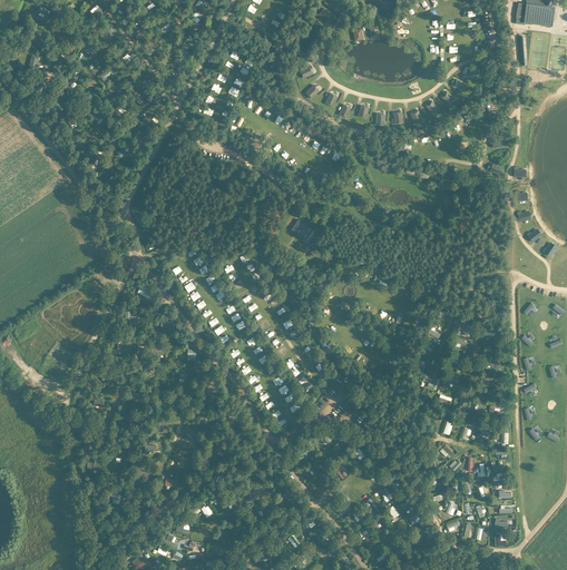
[(198,0),(194,6),(202,13),(208,6),(202,0),(198,0)]
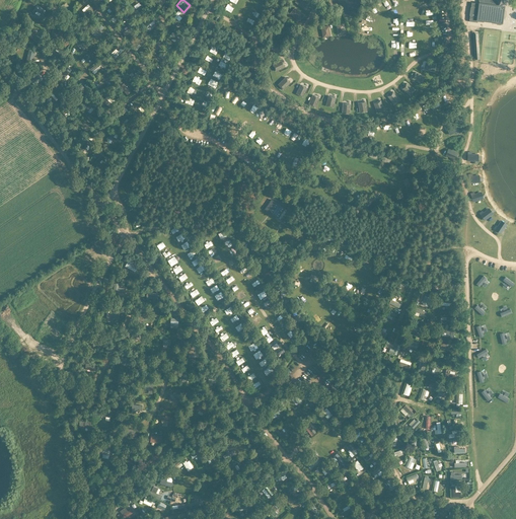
[(265,0),(263,4),(273,9),(275,5),(265,0)]
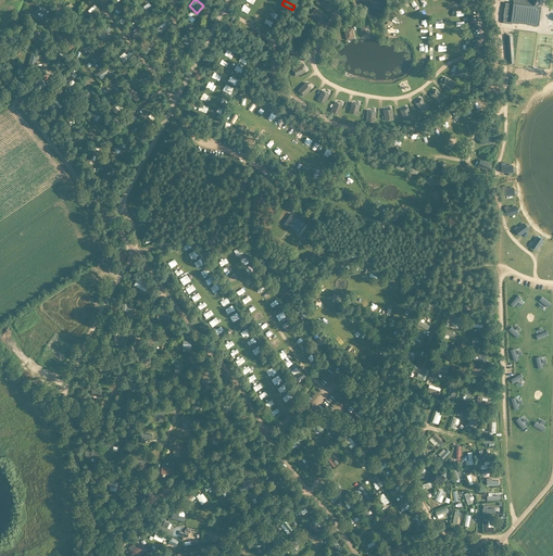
[(321,0),(319,2),(328,10),(334,2),(330,0),(321,0)]
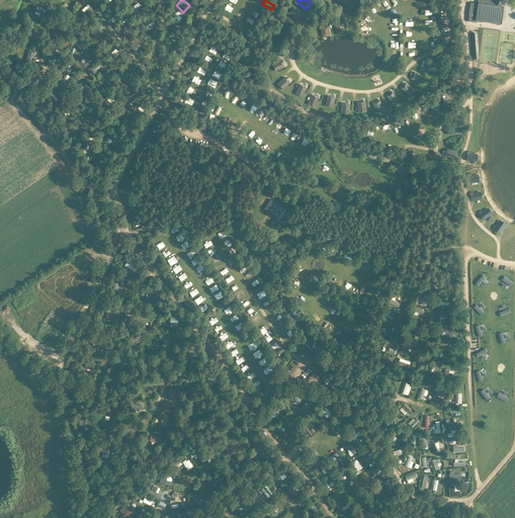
[(474,2),(474,7),(473,7),(471,15),(473,15),(471,20),(486,22),(486,21),(498,22),(498,23),(504,24),(507,6),(501,5),(506,3),(504,0),(481,0),(482,3),(474,2)]
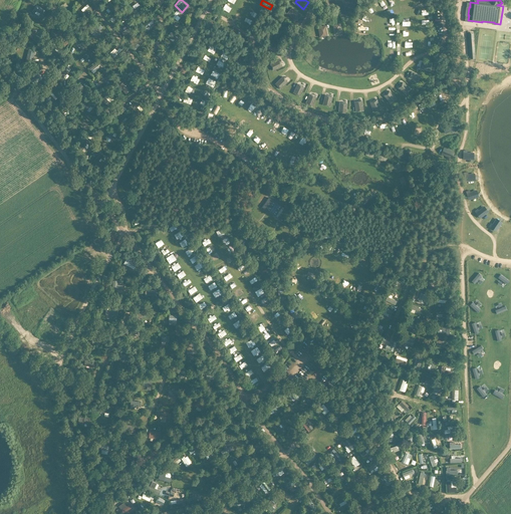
[(107,3),(102,8),(108,13),(112,7),(107,3)]
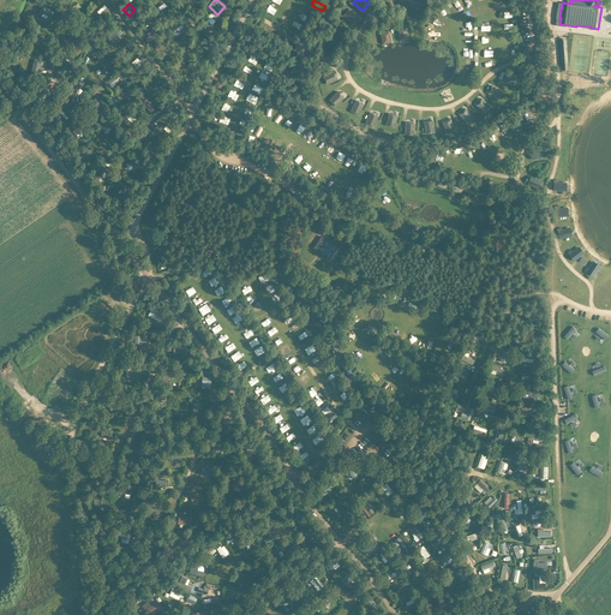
[(274,6),(271,11),(283,17),(285,12),(274,6)]
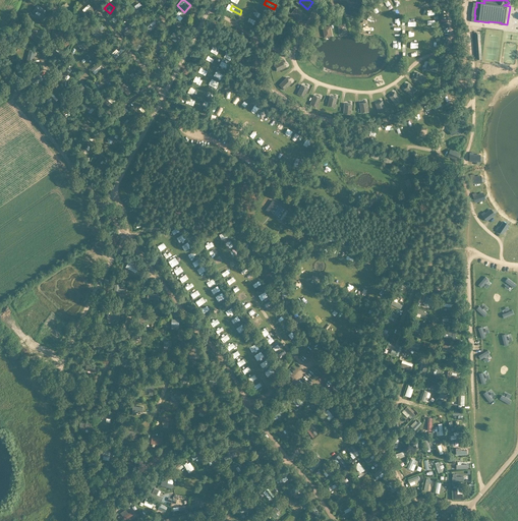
[(294,13),(302,20),(307,13),(299,7),(294,13)]
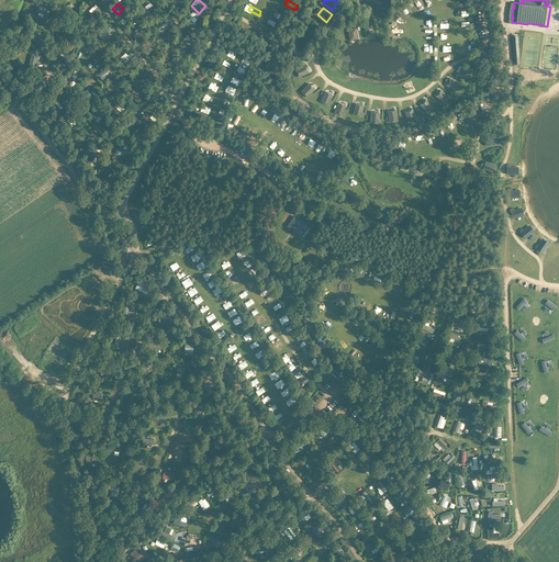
[(284,11),(282,15),(293,21),(294,18),(284,11)]
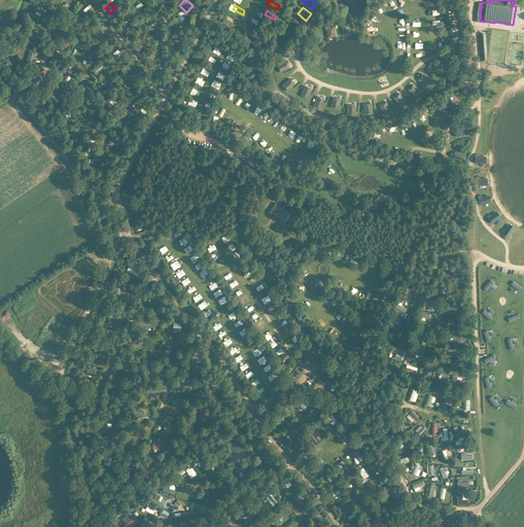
[(146,25),(150,29),(156,22),(152,18),(146,25)]
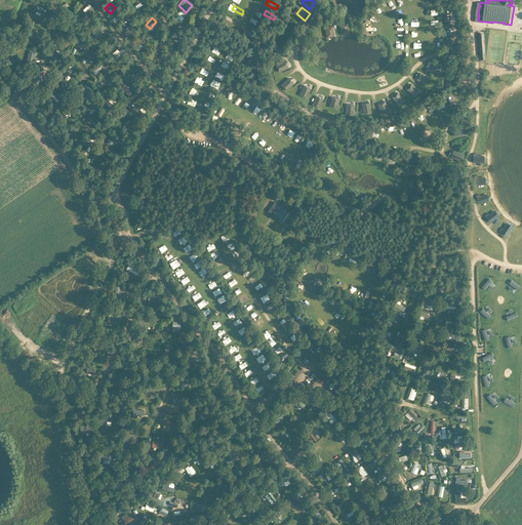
[(257,18),(256,22),(266,27),(268,24),(257,18)]
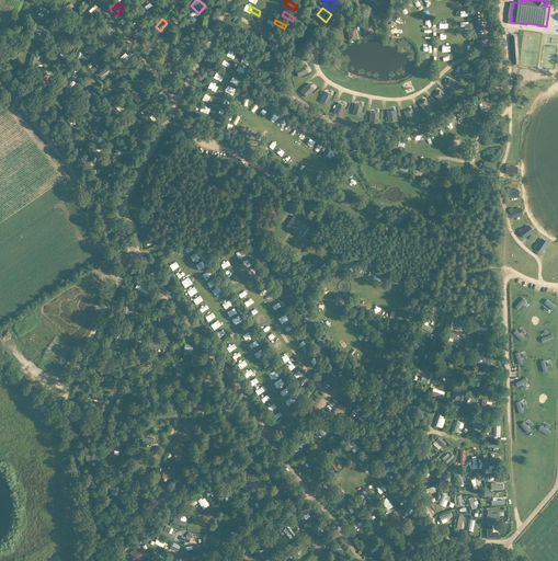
[(375,24),(367,26),(369,37),(377,36),(375,24)]
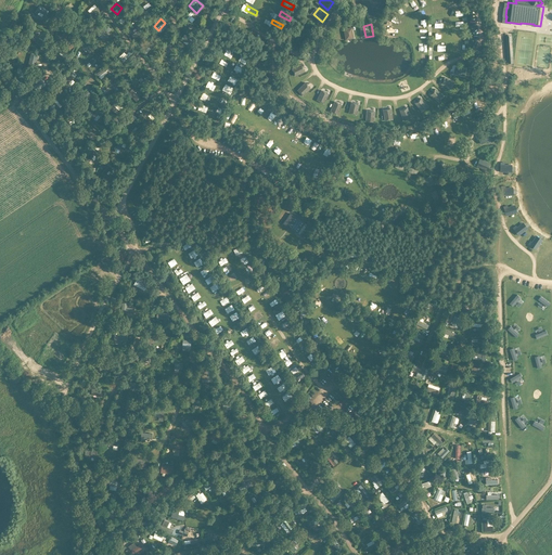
[(355,27),(347,29),(349,40),(357,38),(355,27)]
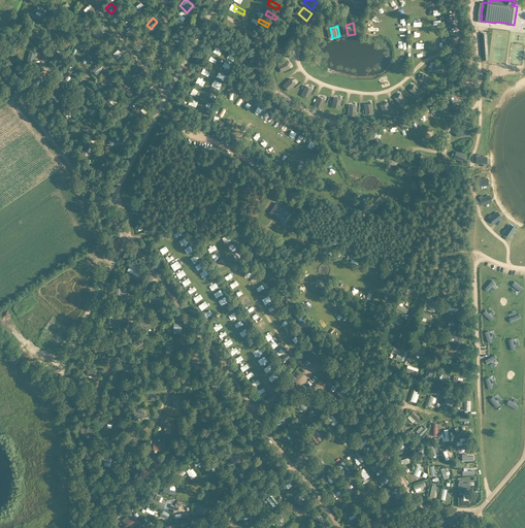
[(176,32),(171,37),(176,41),(181,36),(176,32)]
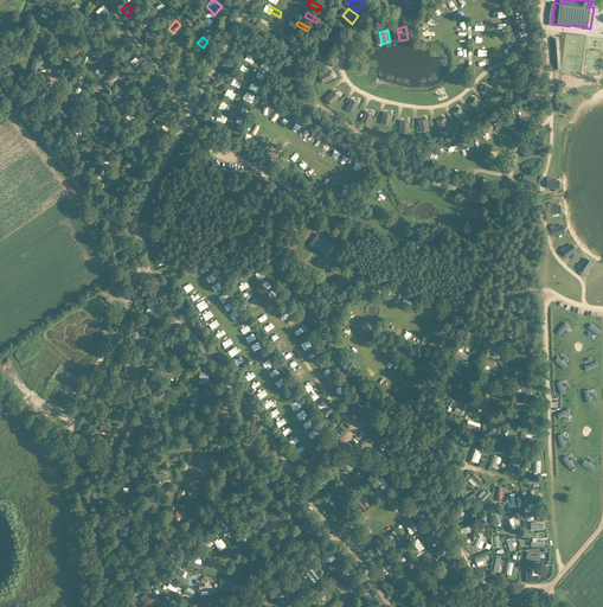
[(94,45),(88,49),(92,56),(95,55),(97,59),(101,57),(94,45)]
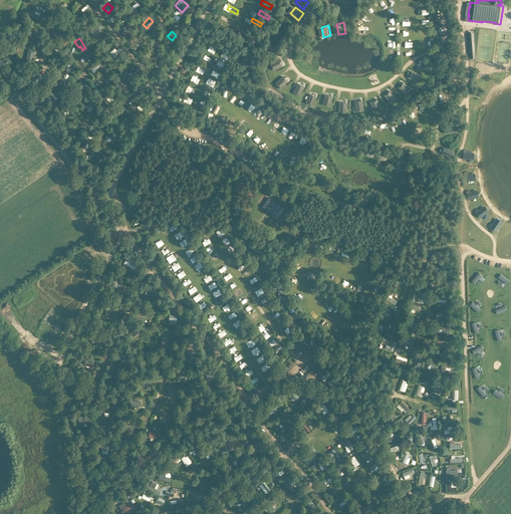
[(51,49),(58,55),(61,51),(55,45),(51,49)]
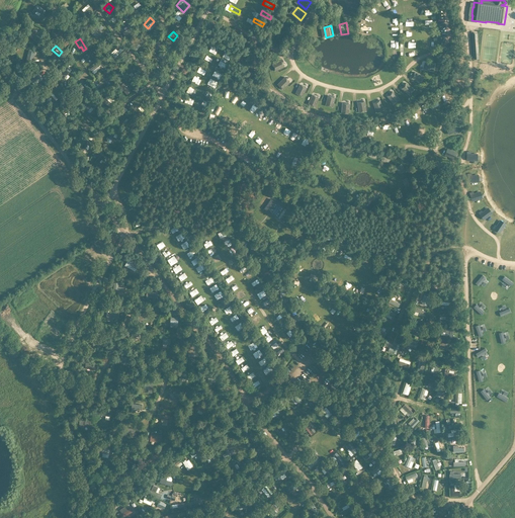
[(209,46),(208,49),(218,55),(220,51),(209,46)]
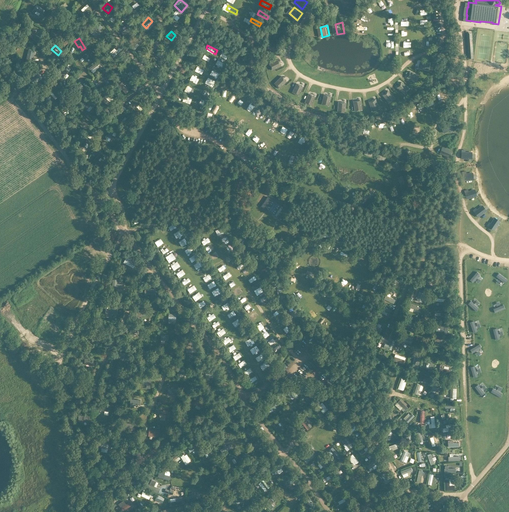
[(80,56),(83,60),(90,56),(88,51),(80,56)]
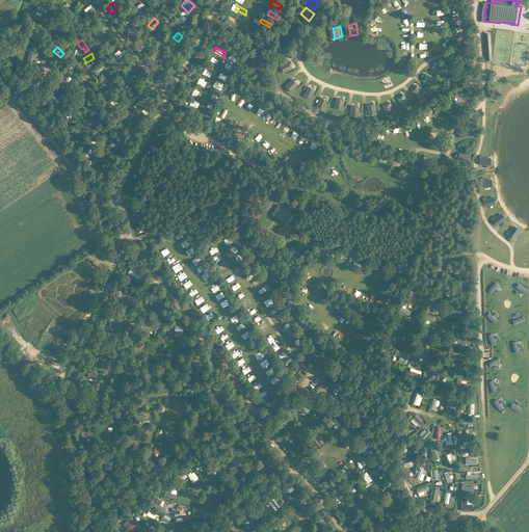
[(235,56),(233,60),(243,65),(245,61),(235,56)]
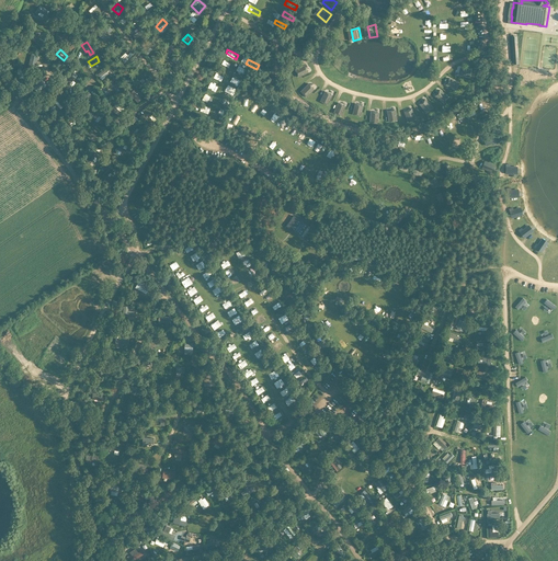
[(297,69),(302,78),(311,72),(308,65),(297,69)]
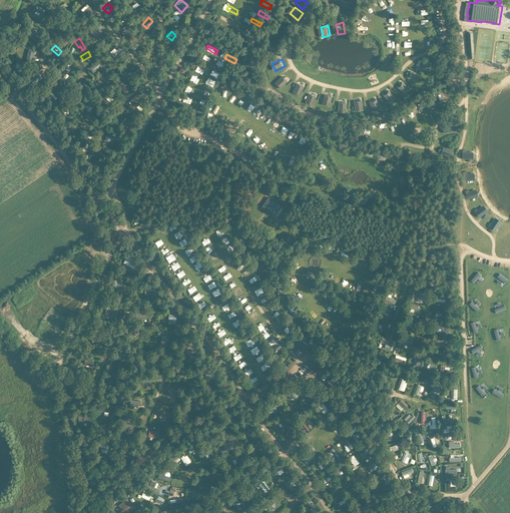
[(434,63),(423,61),(422,69),(432,71),(434,63)]
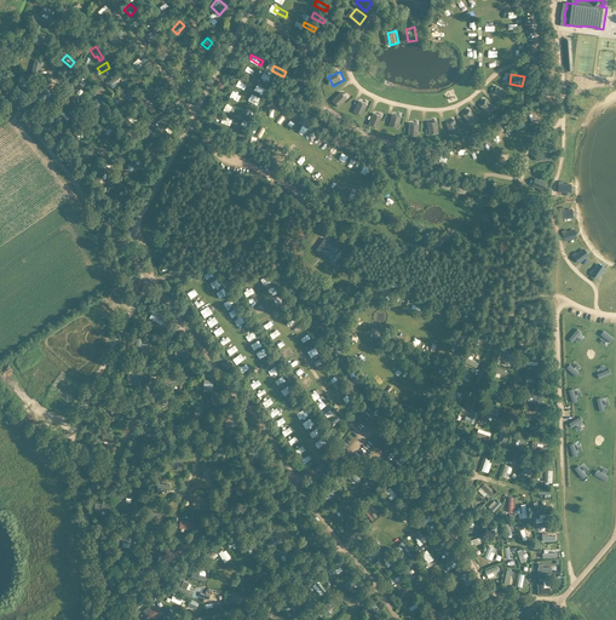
[(107,84),(111,90),(119,84),(114,78),(107,84)]
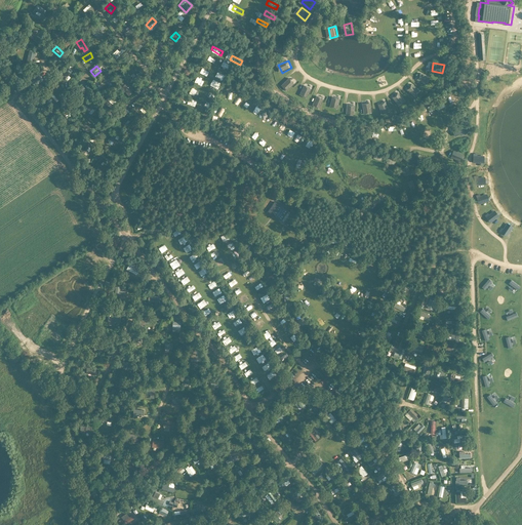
[(424,73),(420,80),(430,84),(433,77),(424,73)]
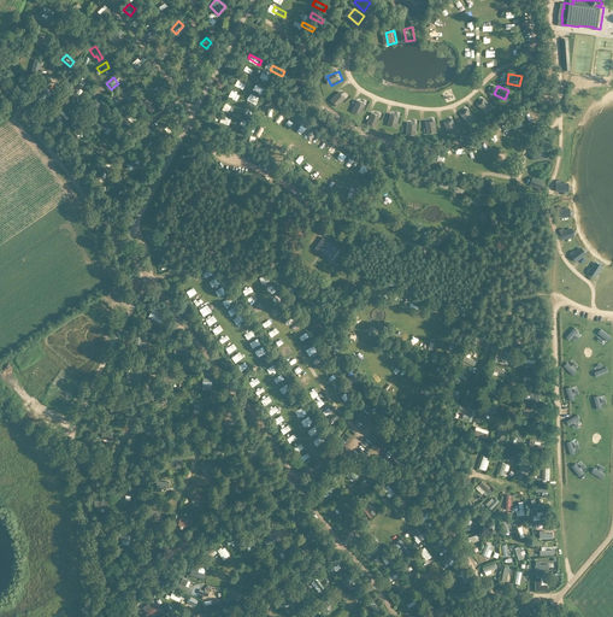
[(121,94),(125,99),(128,98),(130,100),(135,97),(128,88),(121,94)]
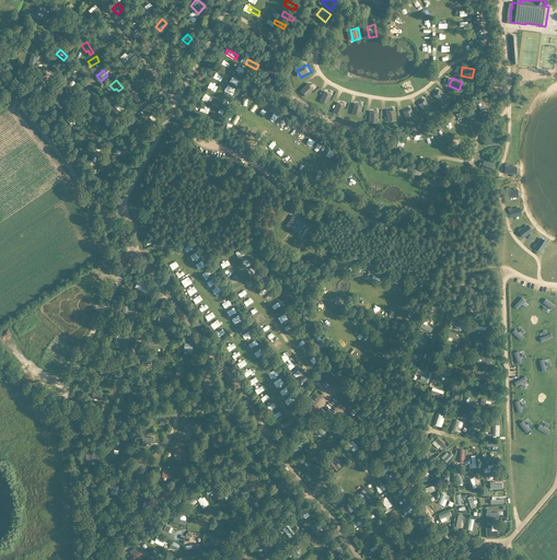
[(303,91),(309,97),(317,89),(311,83),(303,91)]
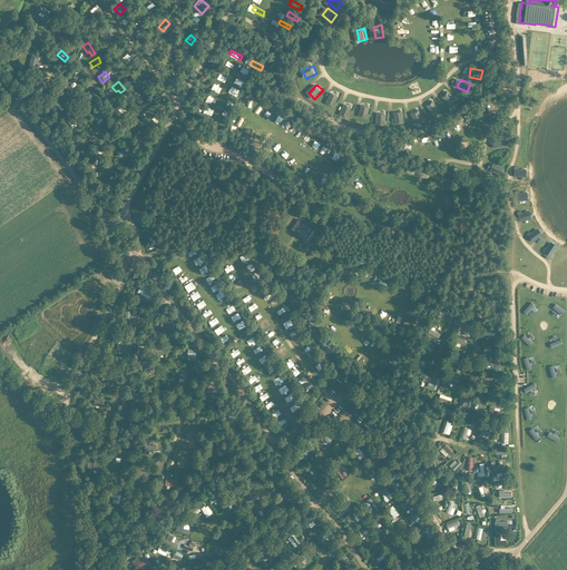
[(450,91),(446,98),(455,105),(460,98),(450,91)]
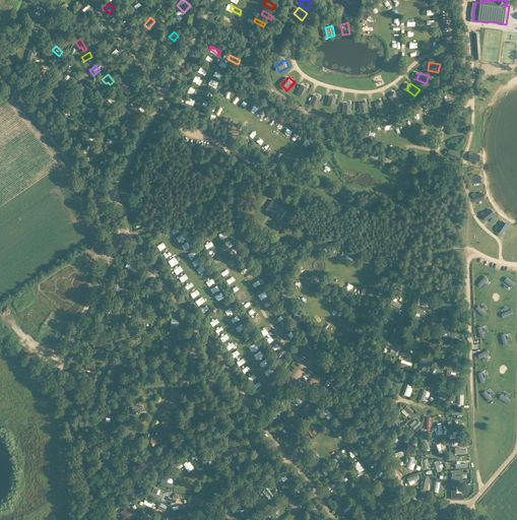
[(300,94),(307,98),(311,87),(304,84),(300,94)]
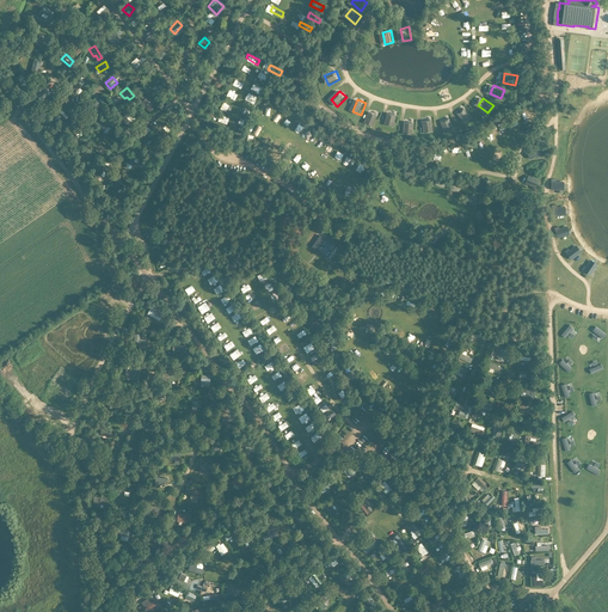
[(66,118),(73,112),(63,103),(56,110),(66,118)]
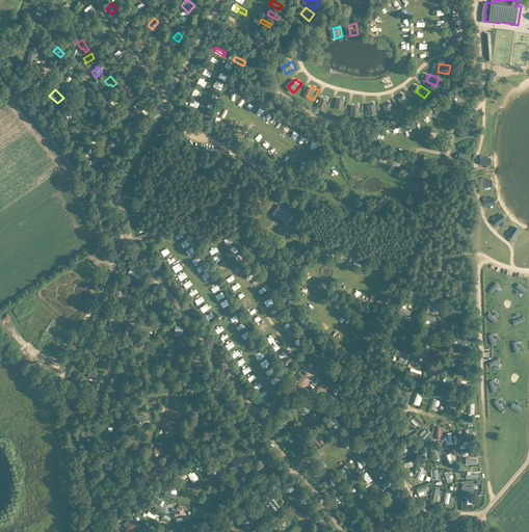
[(406,94),(401,99),(407,107),(414,102),(406,94)]
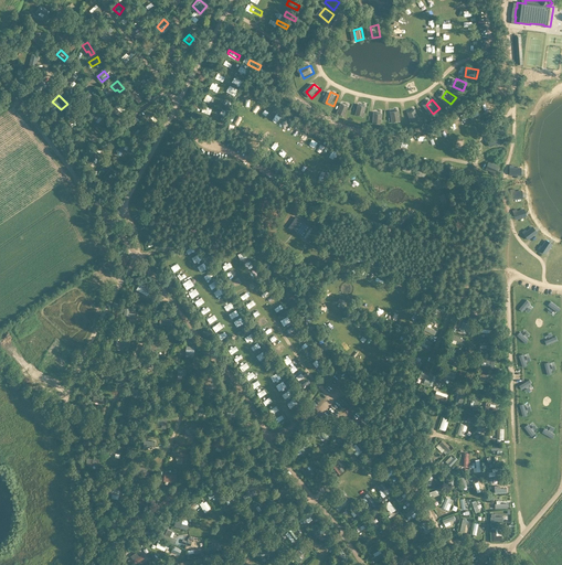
[(339,114),(347,117),(352,106),(343,103),(339,114)]
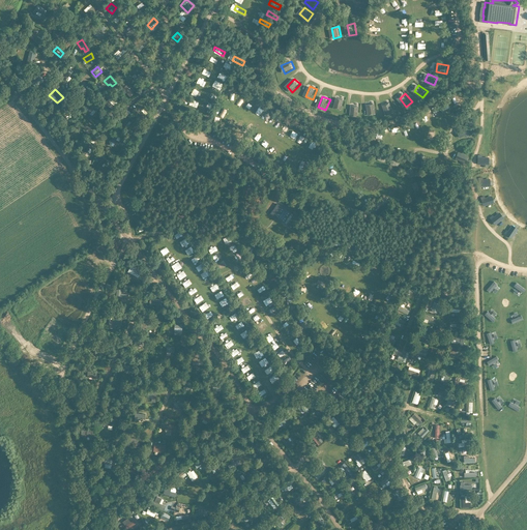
[(335,109),(344,110),(346,99),(339,97),(335,109)]
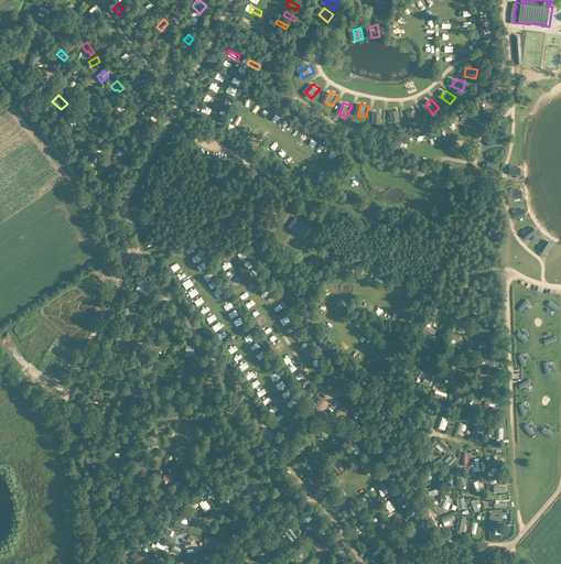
[(217,107),(213,114),(220,118),(225,111),(217,107)]
